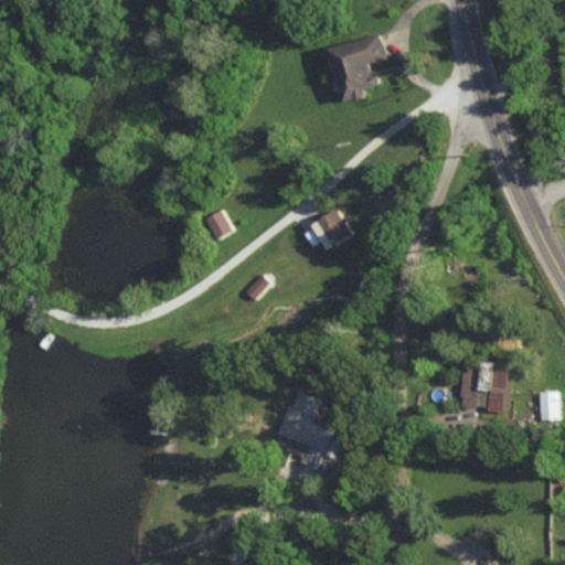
[(331,46),(345,100),(368,95),(365,88),(376,86),(370,63),(387,57),(381,33),(331,46)]
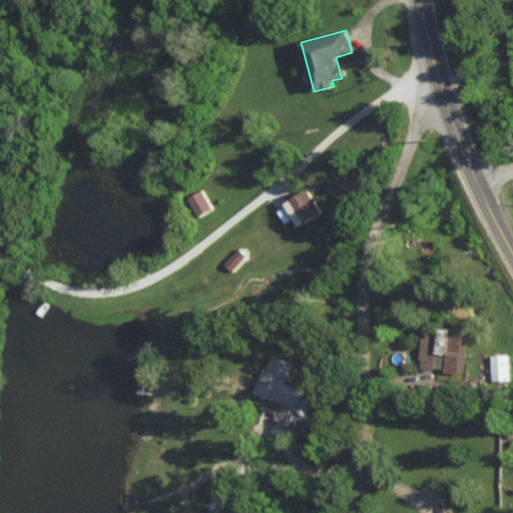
[(187,197),(198,215),(212,207),(201,189),(187,197)]
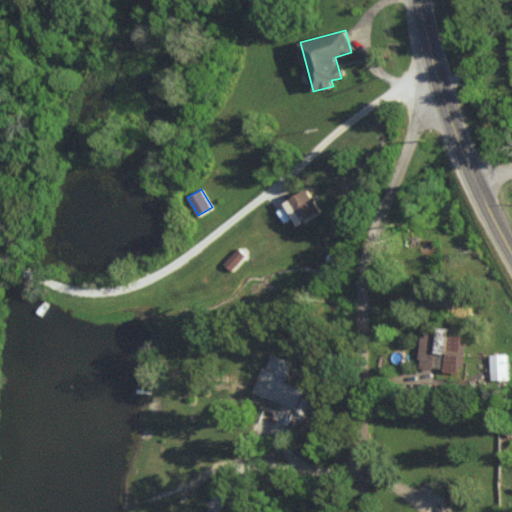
[(320,213),(308,189),(284,200),(296,224),(320,213)]
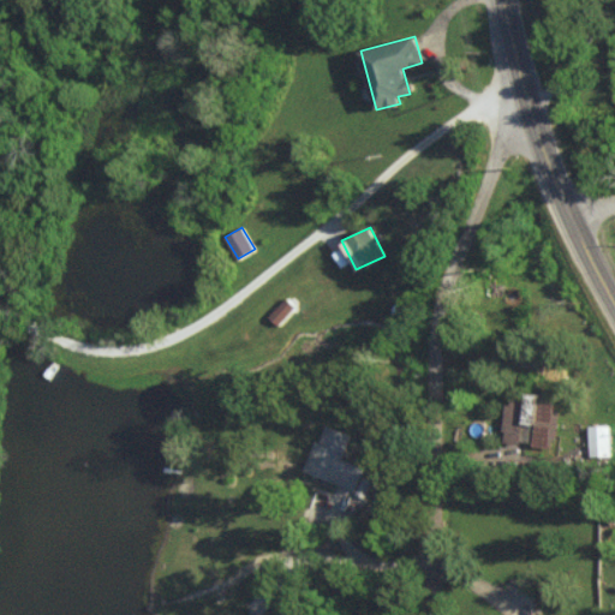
[(502,441),(553,447),(559,398),(526,394),(525,399),(507,398),(502,441)]
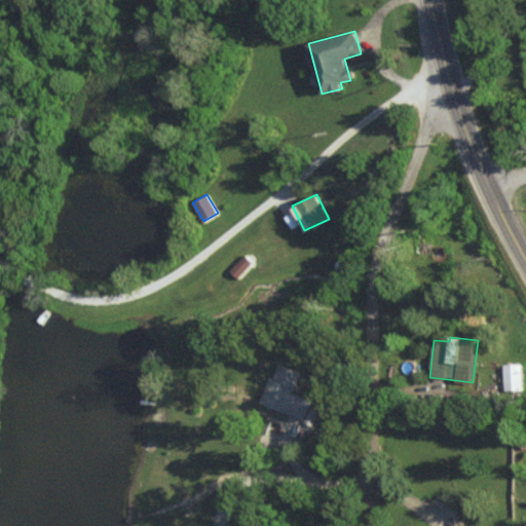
[(300,371),(275,363),(261,404),(304,419),(311,400),(293,392),(300,371)]
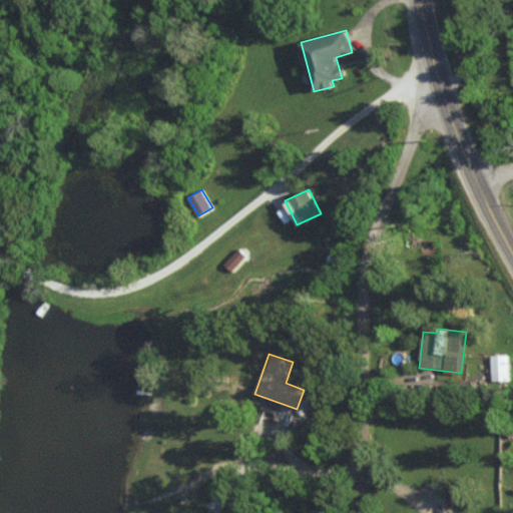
[(509,354),(491,355),(492,381),(510,380),(509,354)]
